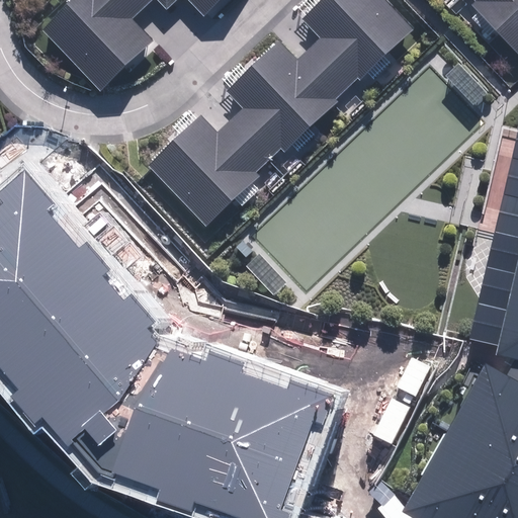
[(78,0),(45,32),(104,95),(158,45),(145,31),(176,0),(186,0),(204,18),(223,0),(78,0)]
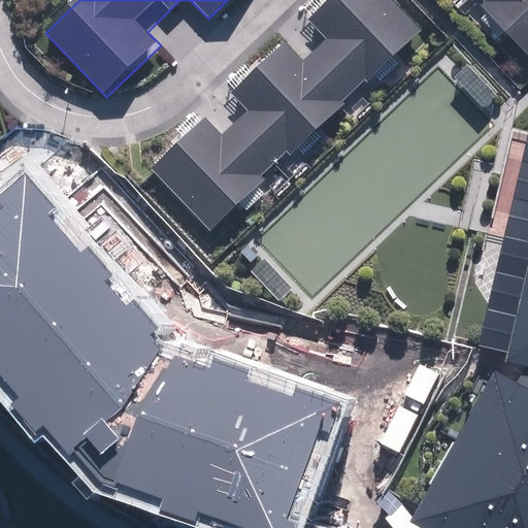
[(424,30),(394,0),(334,0),(311,22),(329,41),(306,63),(289,44),(233,96),(249,111),(223,136),(207,121),(154,171),(211,231),(424,30)]
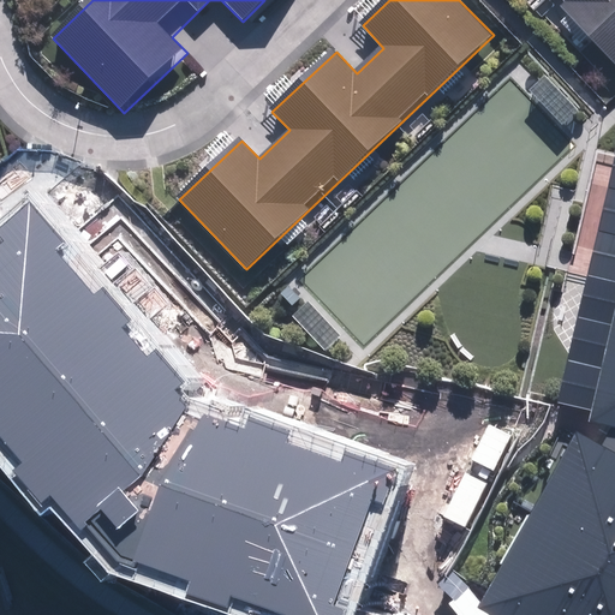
[(614,0),(560,0),(565,5),(561,9),(614,64),(614,0)]
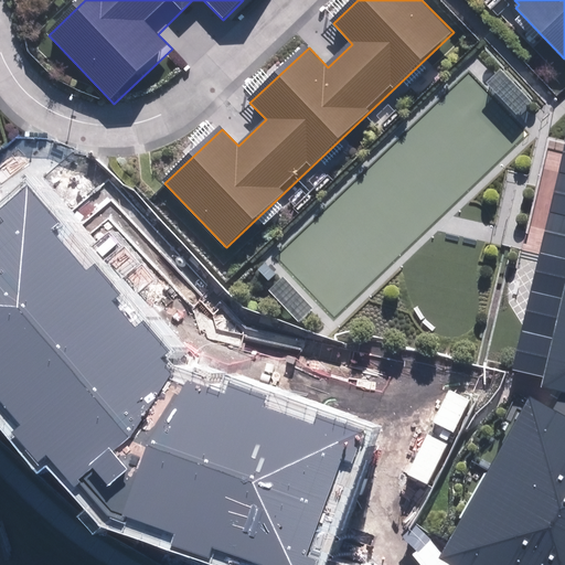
[(564,564),(564,139),(511,370),(544,376),(542,387),(564,392),(554,409),(530,396),(439,557),(451,564),(564,564)]
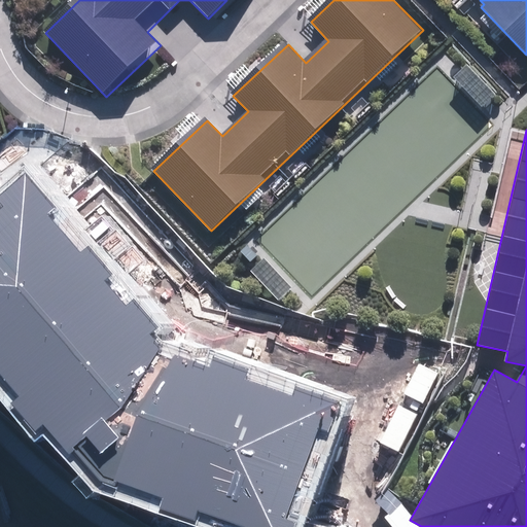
[(209,367),(161,350),(162,346),(151,334),(157,327),(135,301),(127,307),(104,281),(112,275),(88,246),(80,252),(48,214),(56,208),(25,172),(0,192),(0,201),(3,206),(0,208),(0,377),(16,396),(10,401),(36,430),(42,425),(68,454),(73,450),(101,483),(115,487),(116,482),(163,498),(159,511),(195,523),(199,512),(242,526),(293,526),(295,523),(286,519),(318,428),(330,432),(341,401),(295,386),(292,396),(246,380),(249,370),(212,356),(209,367)]
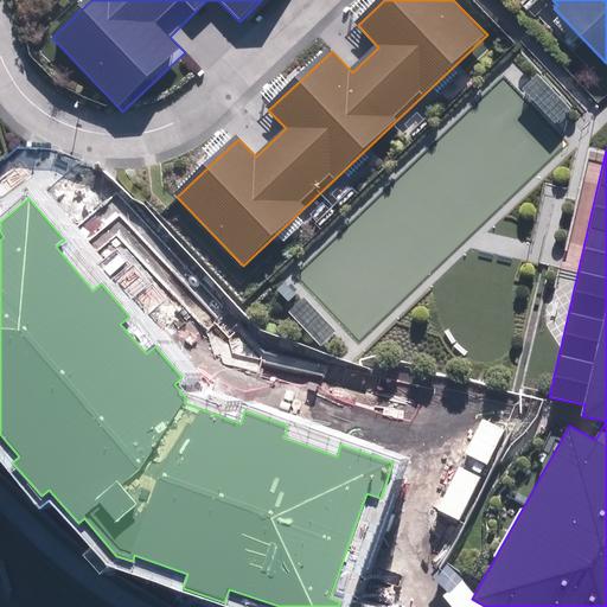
All buildings are outlined.
